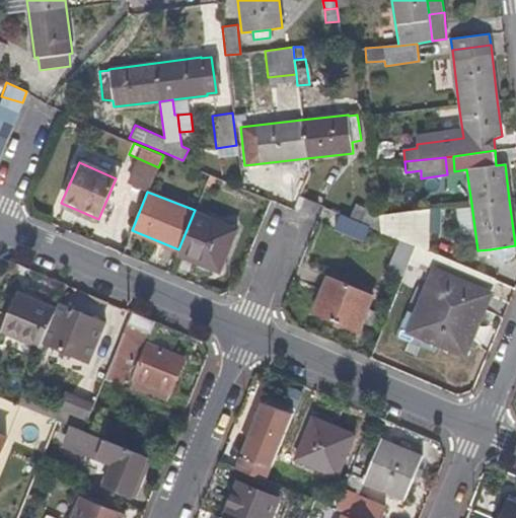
[(379,213),(357,204),(350,218),(369,226),(380,231),(379,215),(379,213)]
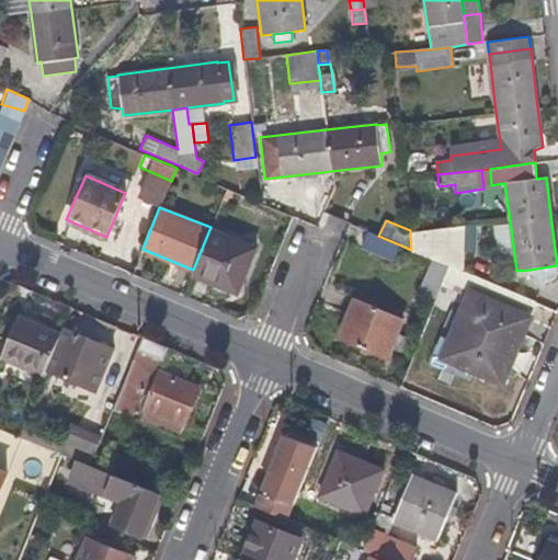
[(442,228),(423,230),(428,256),(431,258),(448,265),(462,271),(462,225),(442,228)]
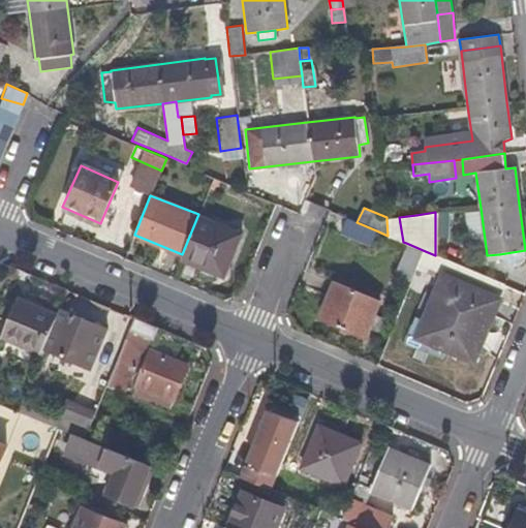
[(244,234),(198,214),(182,254),(208,265),(206,270),(225,277),(244,234)]
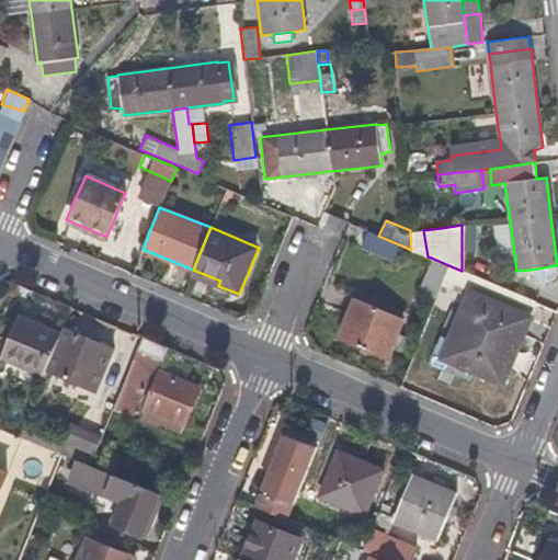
[(368,231),(362,247),(393,260),(399,244),(378,236),(368,231)]
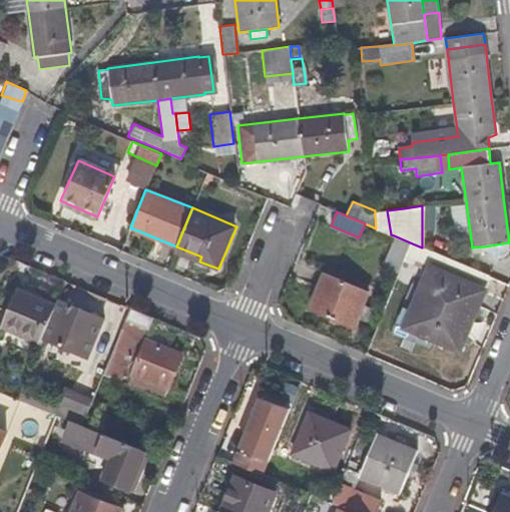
[(410,242),(394,235),(385,259),(401,266),(403,261),(410,242)]
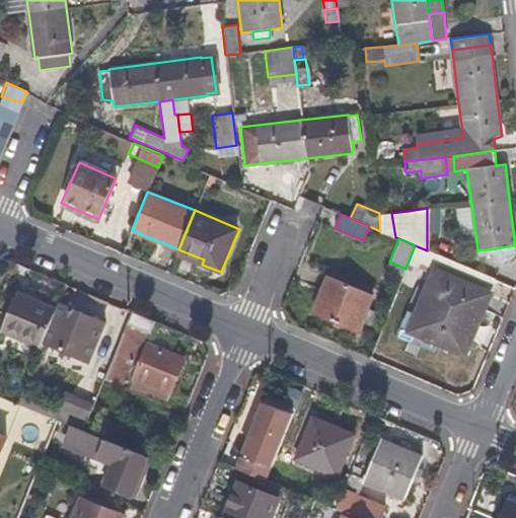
[(420,263),(434,269),(408,331),(465,355),(492,293),(490,292),(496,279),(427,250),(415,245),(408,264),(418,269),(420,263)]
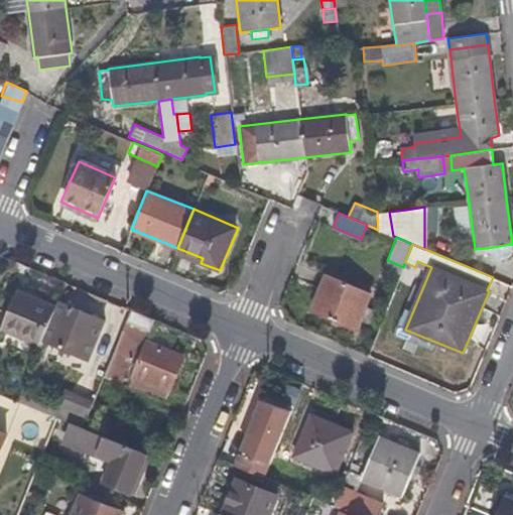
[(487,248),(487,251),(489,255),(492,256),(497,259),(501,259),(505,259),(509,257),(511,253),(512,249),(512,247),(512,245),(512,244),(487,248)]
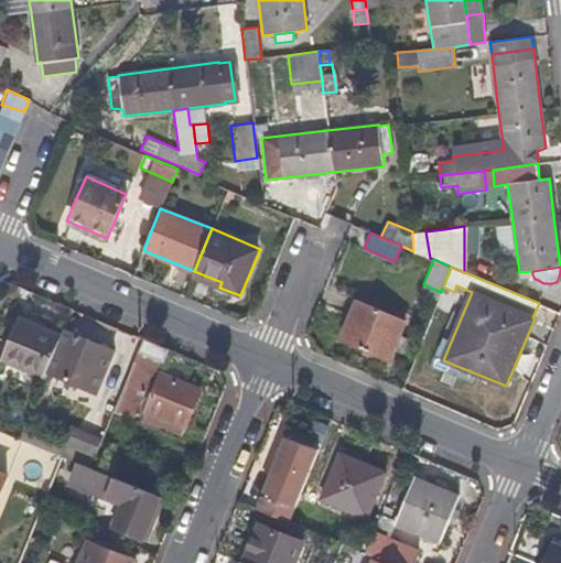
[(441,292),(423,284),(420,292),(438,300),(441,292)]
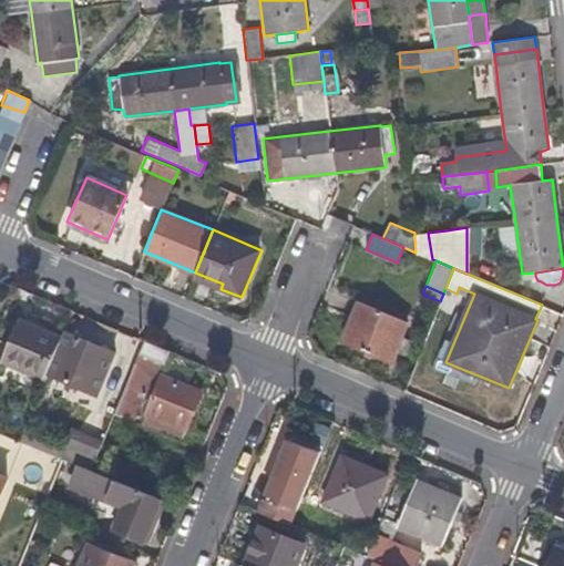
[(408,322),(358,301),(341,342),(390,363),(396,351),(402,336),(408,322)]
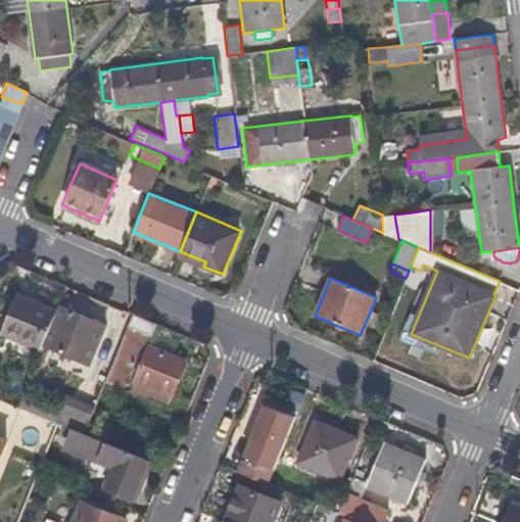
[(54,313),(13,296),(0,326),(0,338),(37,353),(40,347),(54,313)]
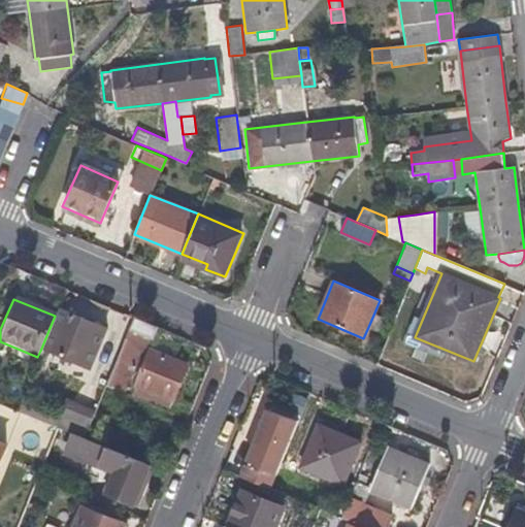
[(56,311),(55,316),(40,351),(87,370),(103,331),(56,311)]
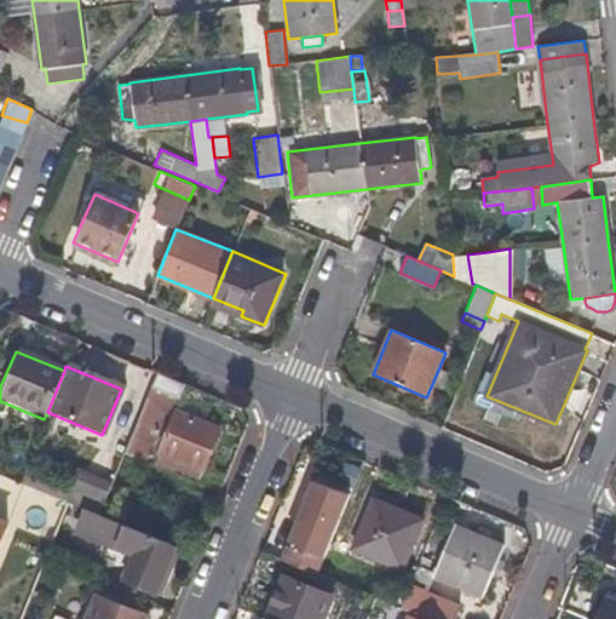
[(450,373),(439,367),(432,384),(444,389),(450,373)]
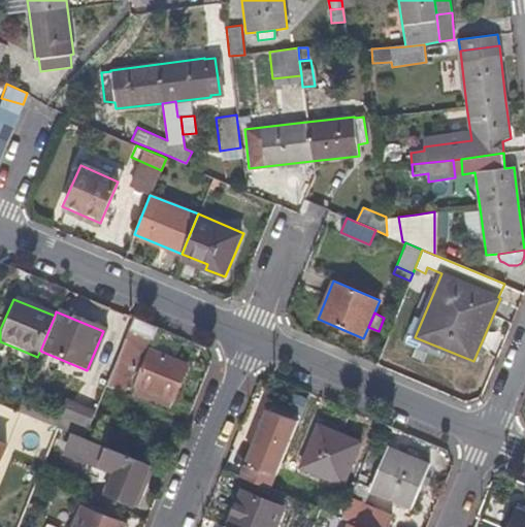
[(155,330),(134,321),(129,332),(151,341),(155,330)]
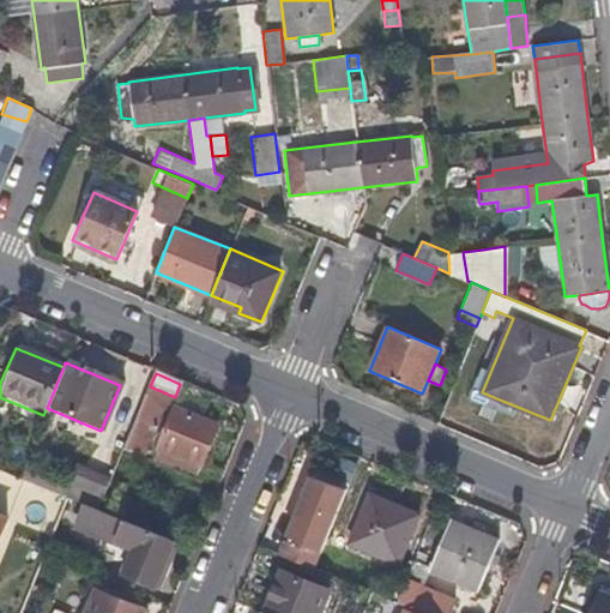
[(168,395),(145,386),(134,415),(156,425),(168,395)]
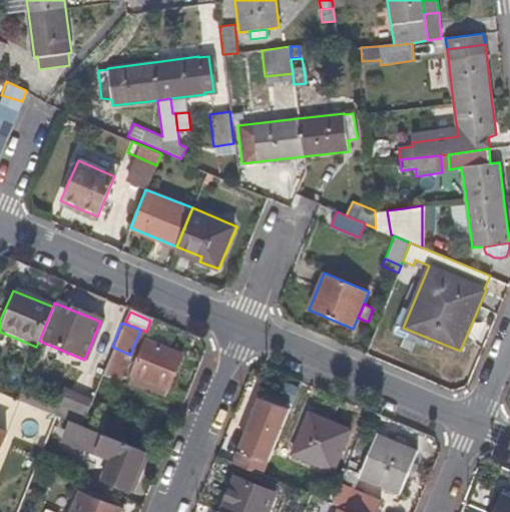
[(178,357),(142,342),(128,376),(165,391),(178,357)]
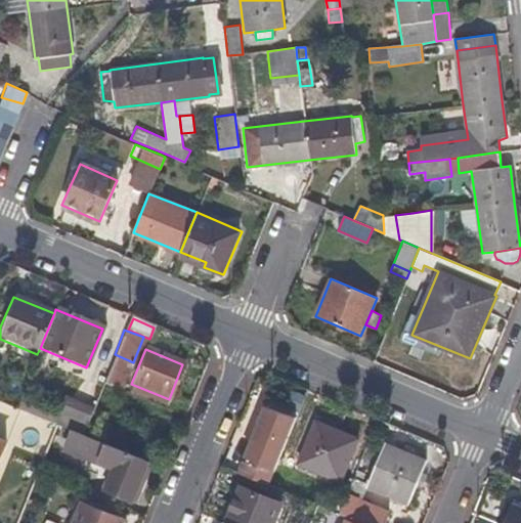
[(133,362),(115,354),(102,385),(121,392),(133,362)]
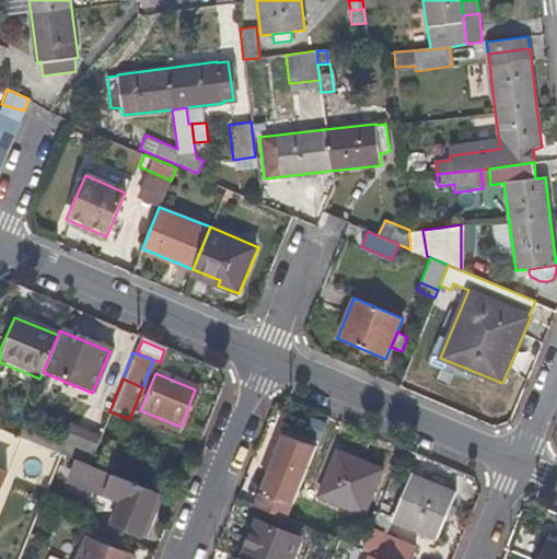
[(140,410),(135,421),(176,438),(181,427),(140,410)]
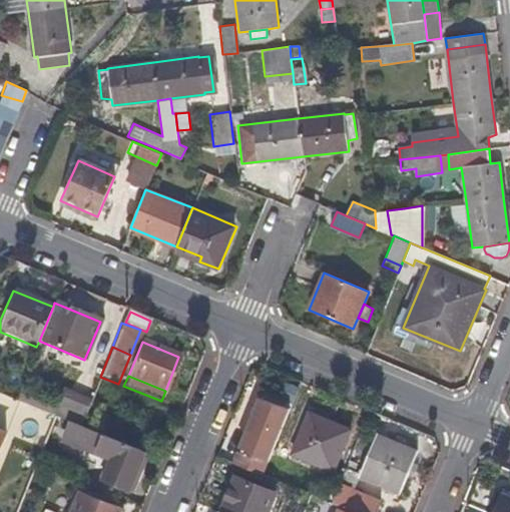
[(90,401),(60,389),(50,416),(53,417),(74,426),(79,428),(90,401)]
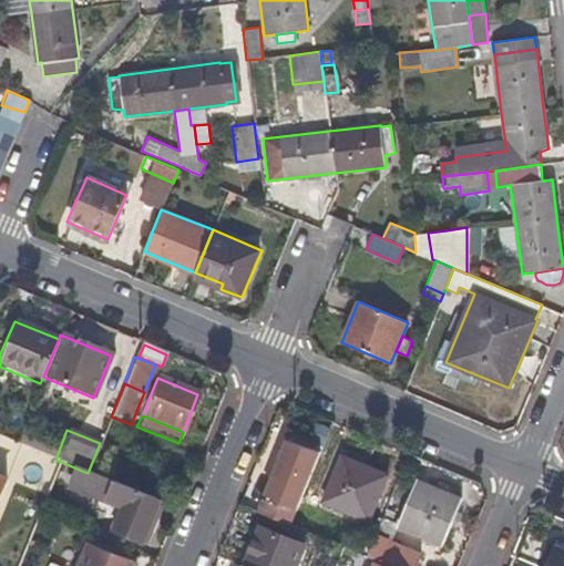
[(317,455),(285,443),(255,513),(288,527),(317,455)]
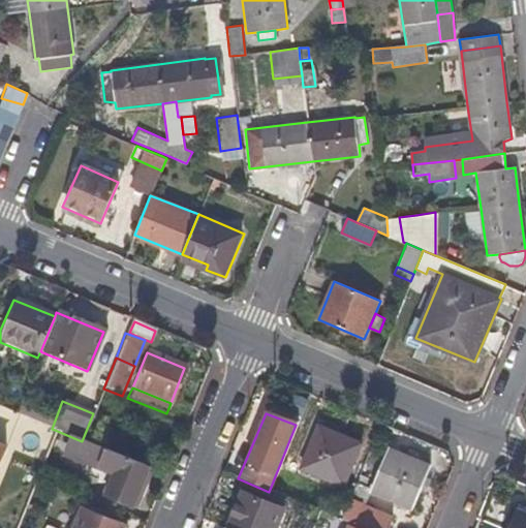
[(359,445),(316,427),(299,470),(342,488),(359,445)]
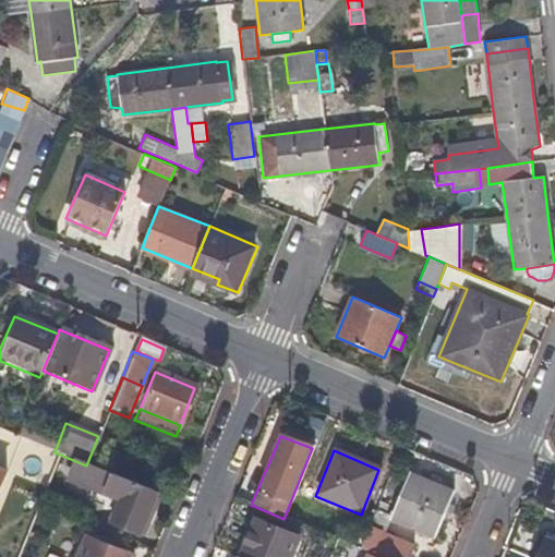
[(81,463),(73,484),(115,503),(106,524),(137,537),(156,494),(86,465),(81,463)]
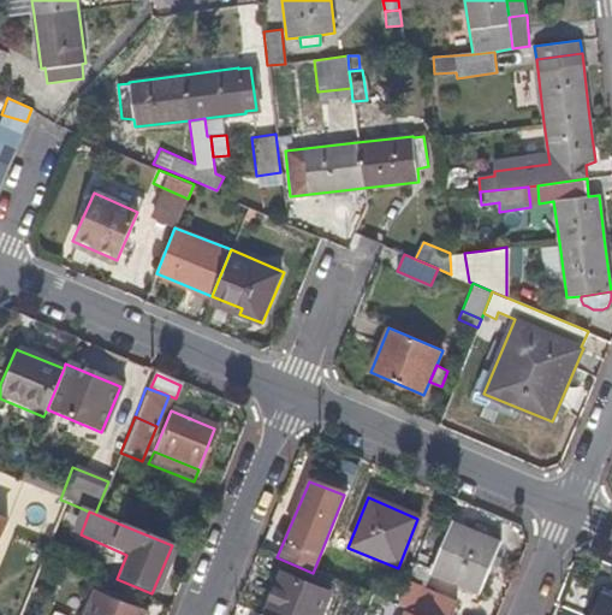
[(431,572),(413,565),(396,607),(414,614),(451,614),(457,603),(423,590),(429,575),(479,595),(499,545),(451,526),(434,563),(431,572)]
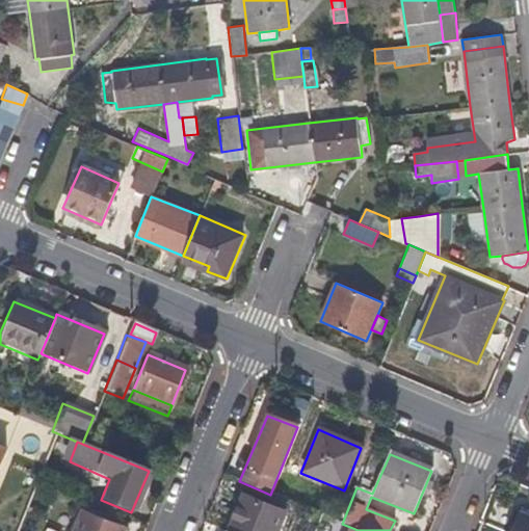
[(359,479),(356,487),(372,494),(375,486),(359,479)]
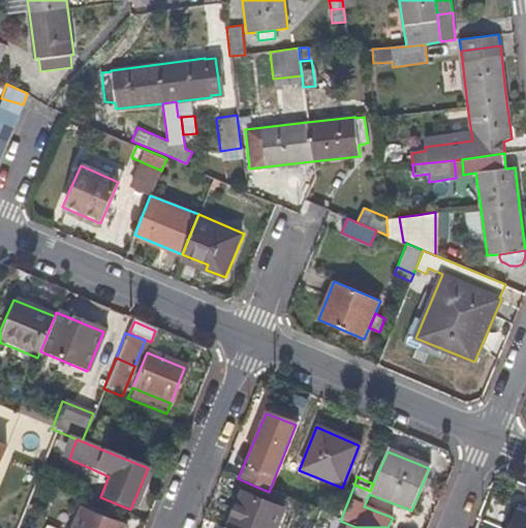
[(275,527),(282,510),(240,493),(223,527),(275,527)]
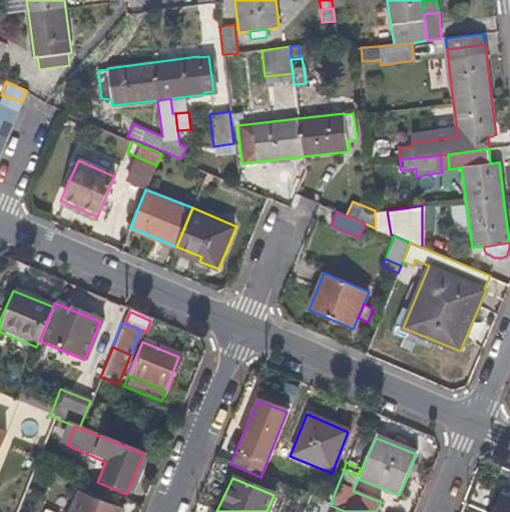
[(118,511),(70,492),(61,511),(118,511)]
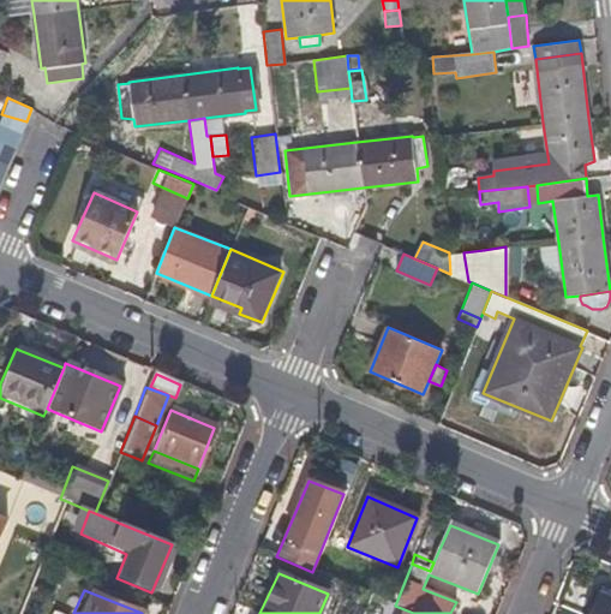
[(610,613),(610,601),(598,596),(589,613),(610,613)]
